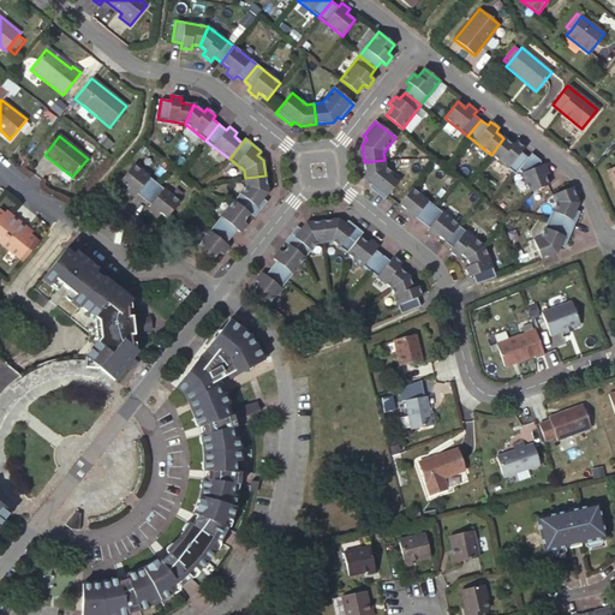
[(512,145),(503,138),(491,155),(514,173),(518,169),(527,157),(520,151),(524,148),(515,141),(512,145)]
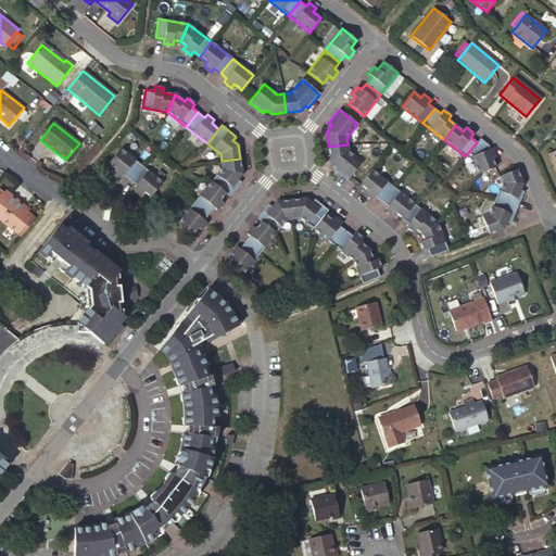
[(491,148),(489,149),(487,144),(480,139),(477,142),(468,153),(470,155),(478,174),(495,166),(492,159),(495,156),(491,148)]
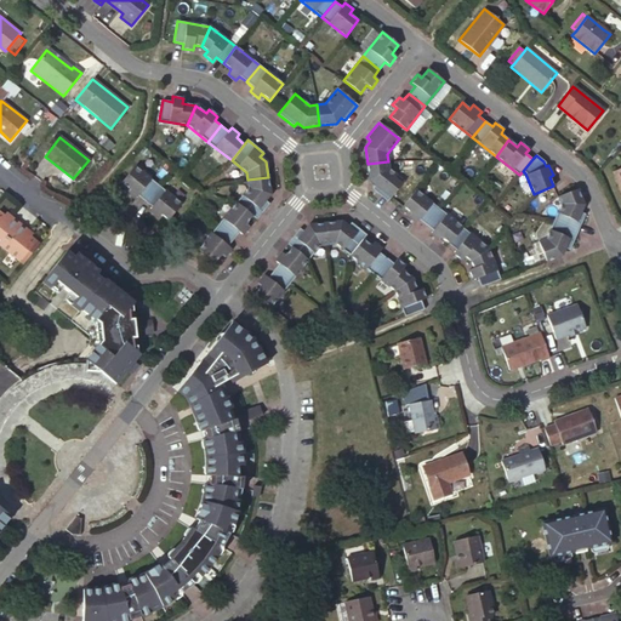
[(404,181),(388,169),(388,161),(368,164),(369,180),(375,184),(371,189),(387,201),(404,181)]
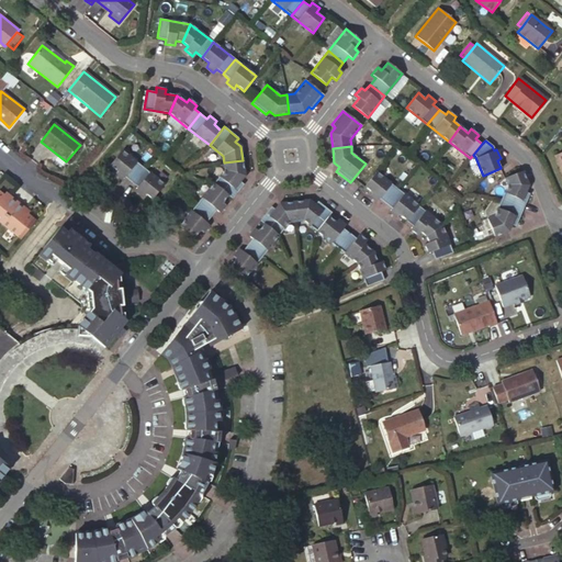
[(124,177),(131,182),(143,167),(122,150),(110,165),(116,171),(114,173),(122,180),(124,177)]
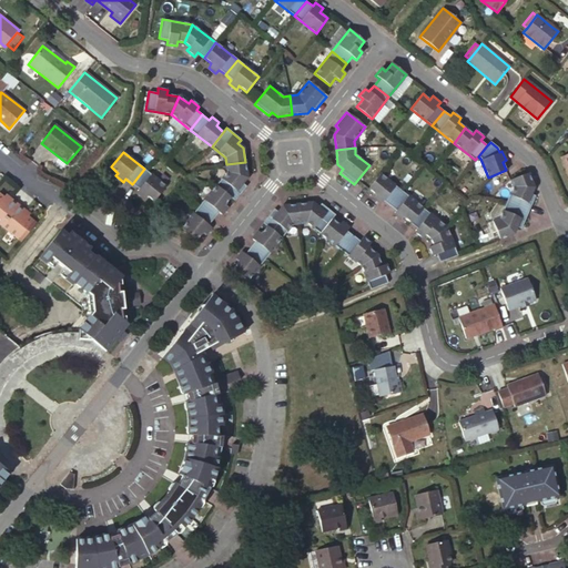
[(246,178),(245,162),(226,164),(227,172),(215,185),(231,198),(234,201),(245,186),(242,183),(246,178)]
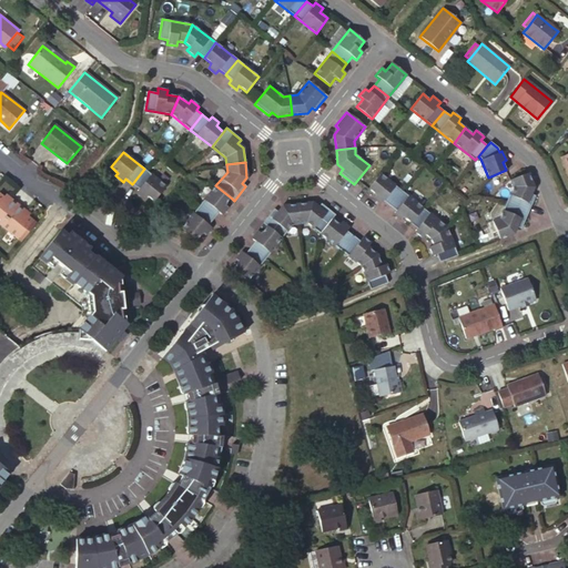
[(144,169),(132,184),(139,189),(137,192),(144,198),(146,195),(153,201),(165,186),(144,169)]
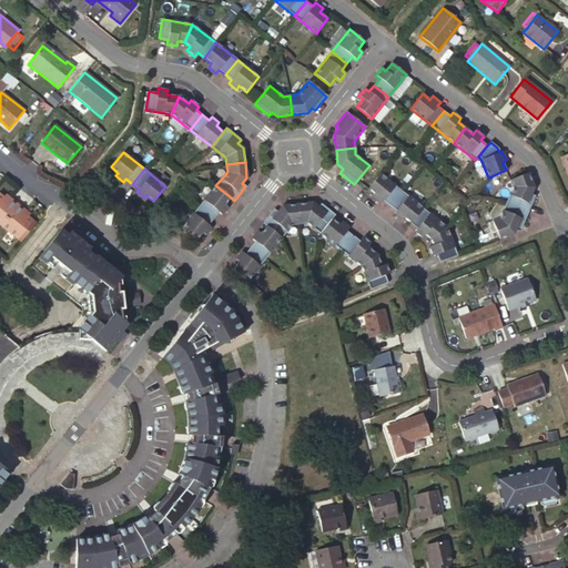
[(534,188),(528,173),(510,180),(513,186),(506,203),(528,212),(535,195),(530,194),(534,188)]
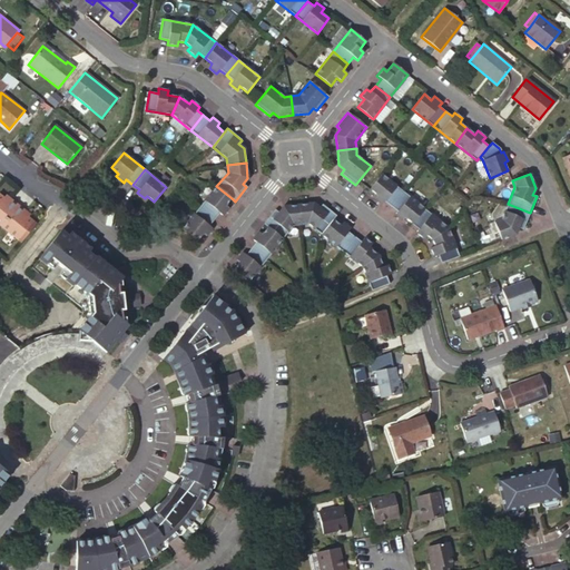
[(403,192),(381,175),(370,189),(376,195),(373,199),(381,205),(384,202),(391,206),(403,192)]
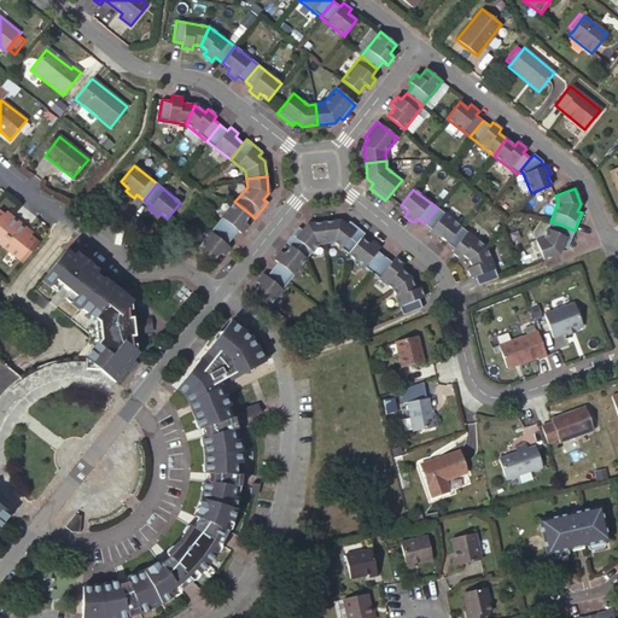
[(216,226),(233,238),(238,232),(242,234),(249,227),(245,223),(251,215),(234,202),(216,226)]
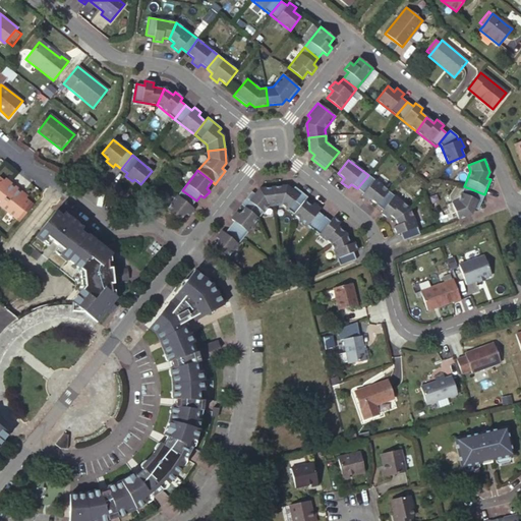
[(388,191),(368,175),(357,188),(362,193),(360,196),(367,203),(369,198),(377,205),(388,191)]
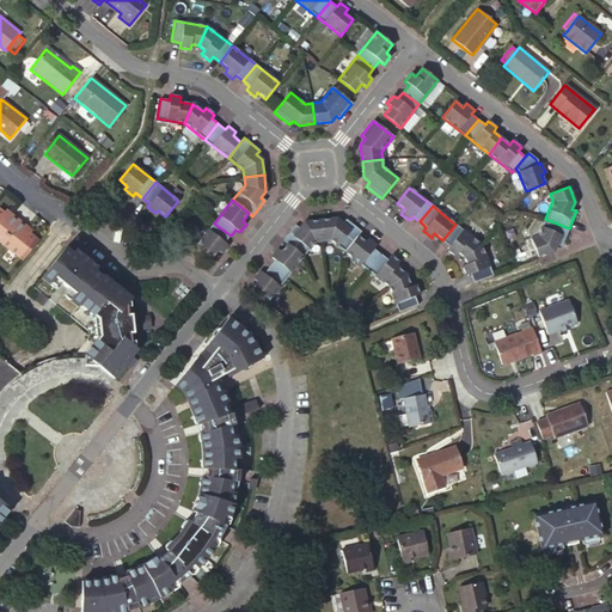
[(0,242),(1,243),(19,220),(11,214),(10,218),(4,213),(0,209),(0,242)]
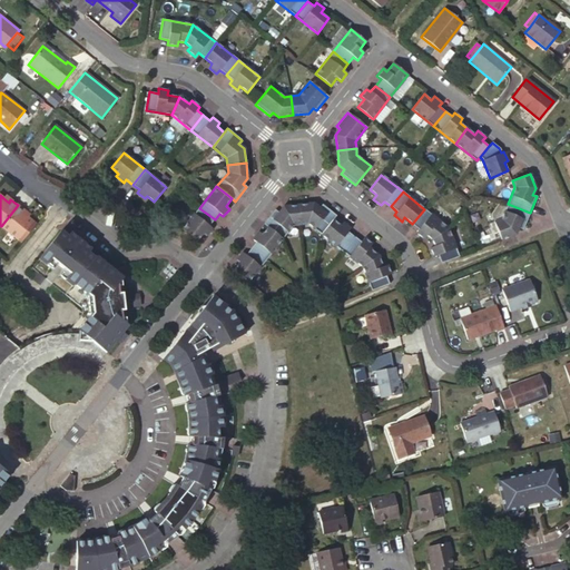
[(336,216),(322,204),(318,208),(313,204),(297,205),(300,224),(307,224),(321,234),(333,219),(336,216)]
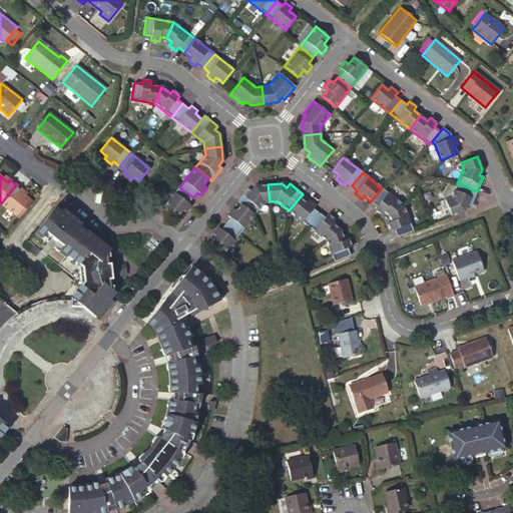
[(477,191),(457,183),(451,197),(445,199),(451,215),(464,210),(466,204),(470,206),(477,191)]
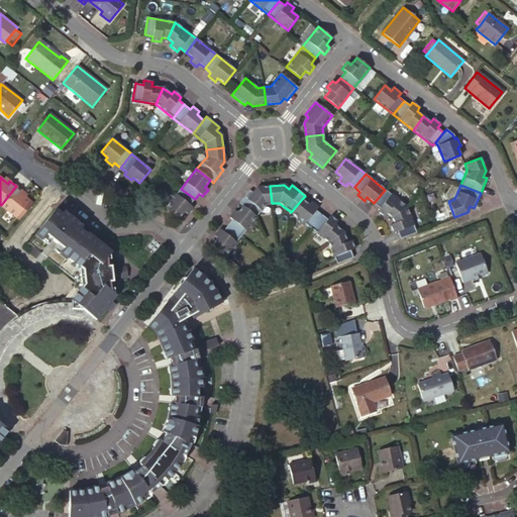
[(16,186),(1,205),(16,217),(29,201),(24,197),(20,194),(22,191),(16,186)]
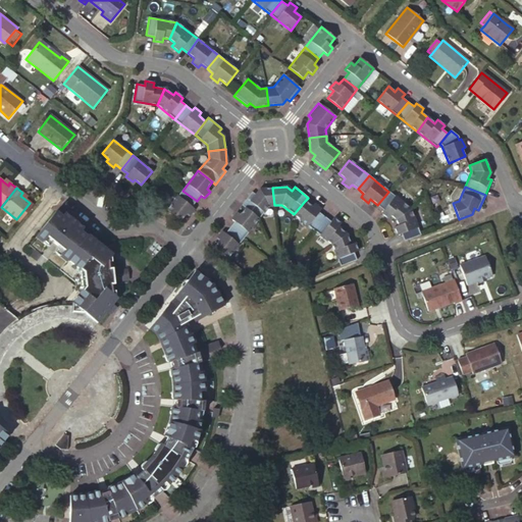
[(274,205),(272,188),(258,190),(254,195),(252,193),(242,205),(244,207),(258,218),(267,206),(274,205)]
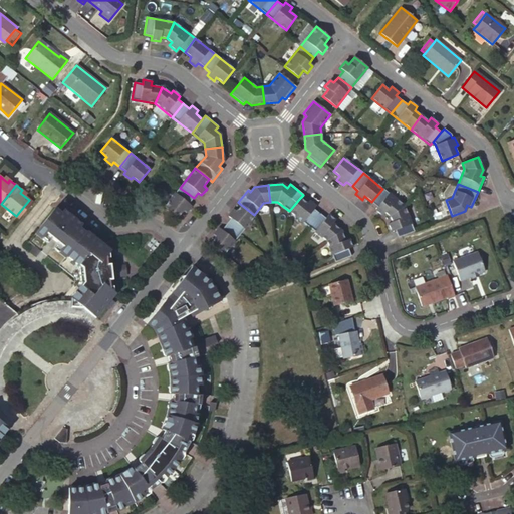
[(189,204),(194,198),(180,188),(165,207),(178,218),(184,211),(187,213),(192,207),(189,204)]
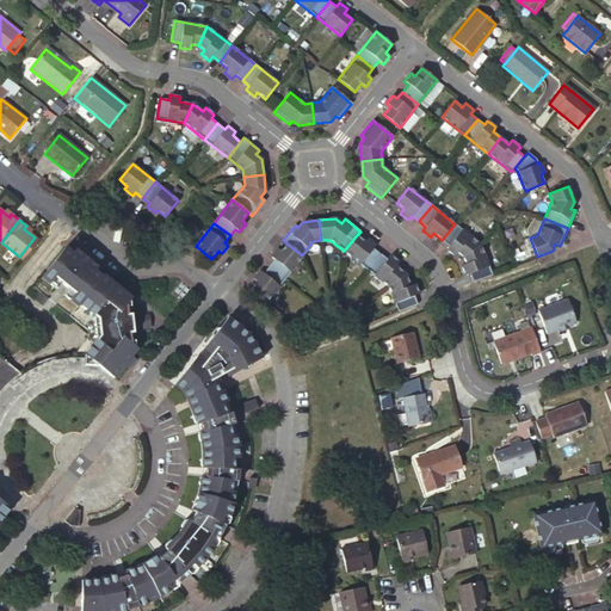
[(480,244),(455,224),(442,240),(449,246),(445,250),(454,255),(457,252),(463,257),(480,244)]
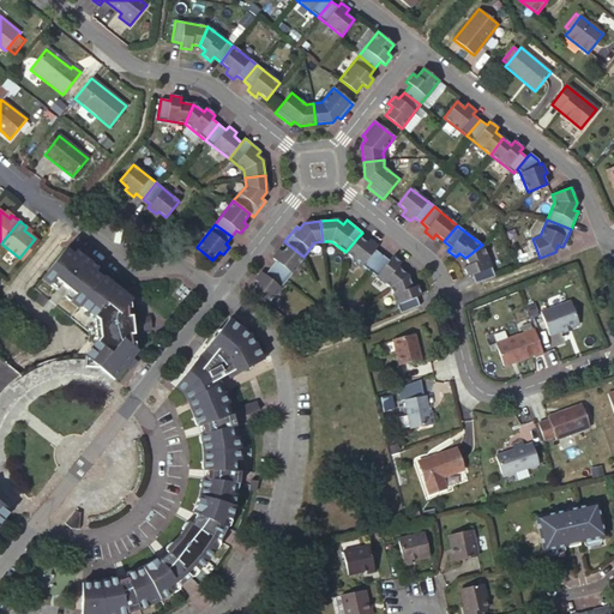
[(369,271),(381,254),(375,250),(378,245),(371,239),(367,242),(359,236),(345,252),(369,271)]
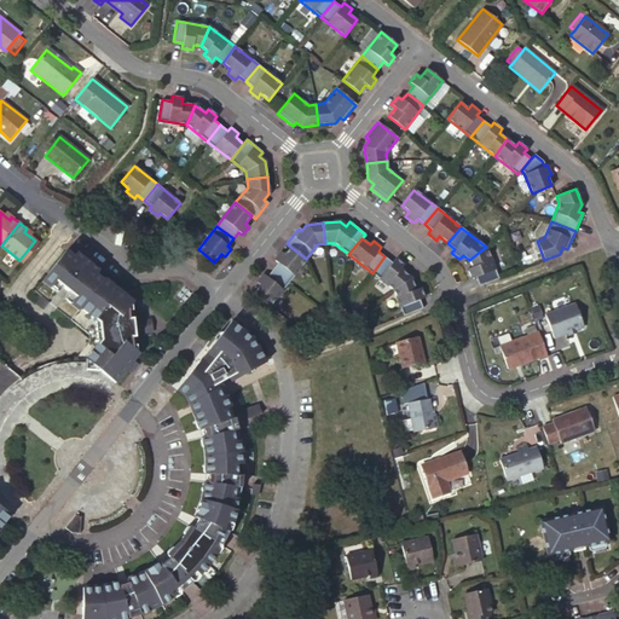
[(35,241),(19,260),(23,264),(39,243),(35,241)]
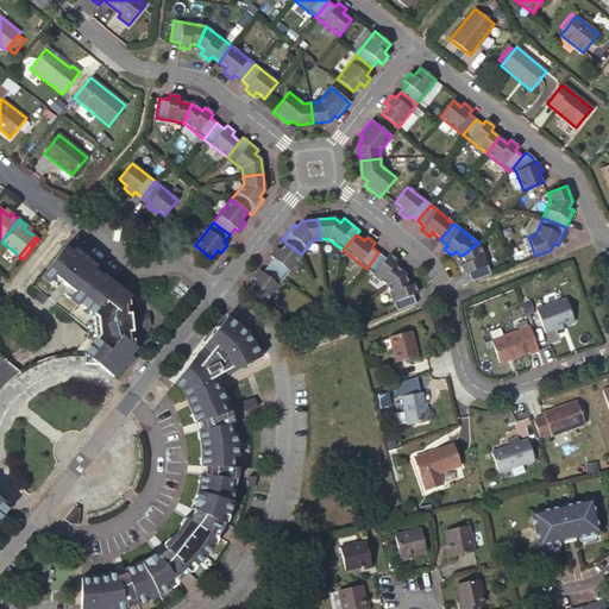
[(272,258),(267,264),(283,277),(301,255),(284,242),(278,250),(275,248),(269,256),(272,258)]
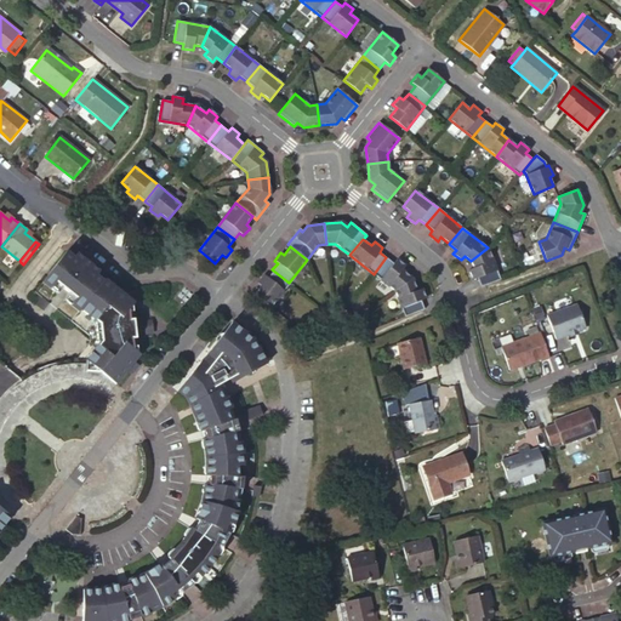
[(488,248),(471,261),(473,267),(468,269),(473,280),(478,278),(480,286),(500,279),(488,248)]
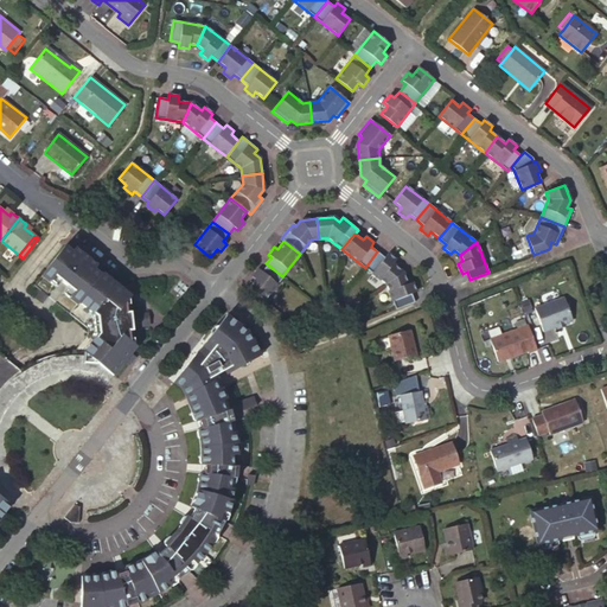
[(127,286),(119,280),(115,285),(101,274),(100,275),(87,264),(89,260),(82,254),(78,257),(64,247),(42,276),(56,287),(61,281),(68,287),(62,293),(77,305),(78,302),(93,314),(96,337),(84,351),(83,362),(98,364),(113,375),(123,362),(128,365),(135,357),(131,353),(135,346),(131,342),(128,331),(133,330),(131,312),(126,312),(125,304),(128,299),(131,296),(123,291),(127,286)]
